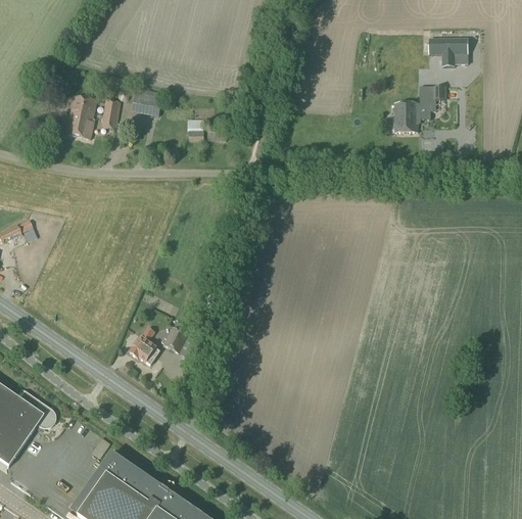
[(429,38),(430,53),(443,53),(443,65),(456,65),(455,63),(469,63),(468,38),(429,38)]
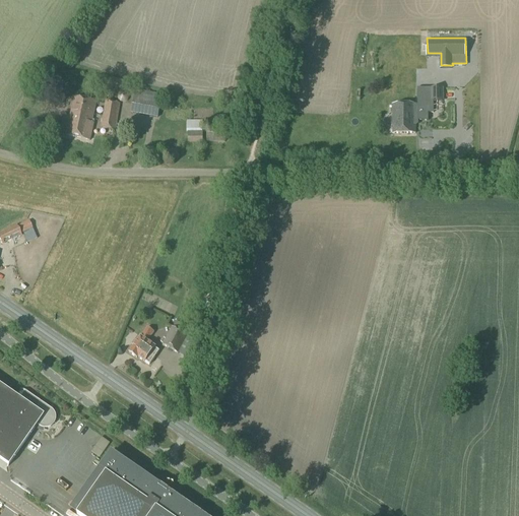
[(416,74),(416,88),(429,88),(429,74),(416,74)]
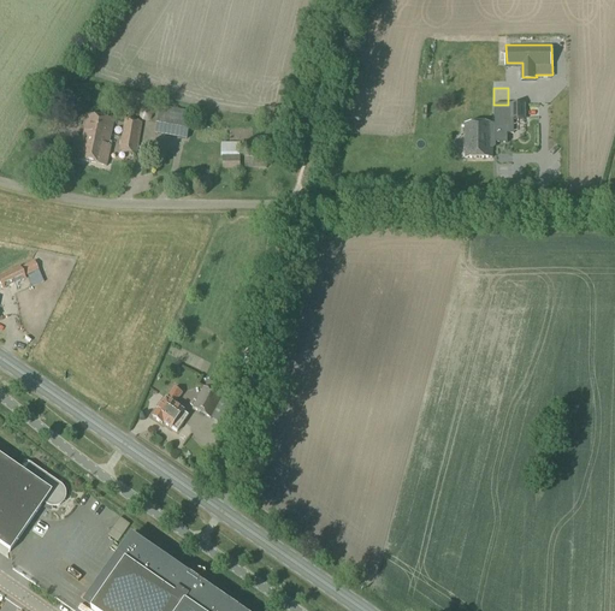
[(136,100),(149,102),(151,92),(137,90),(136,100)]
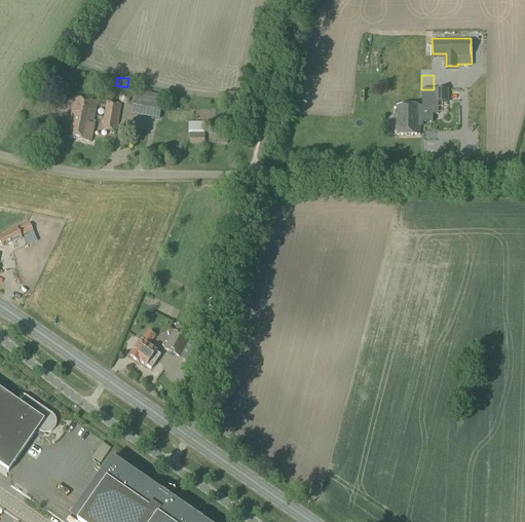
[(399,102),(399,132),(420,132),(420,119),(435,119),(435,111),(440,111),(440,99),(448,99),(448,86),(434,86),(434,99),(423,99),(423,105),(420,105),(420,102),(399,102)]
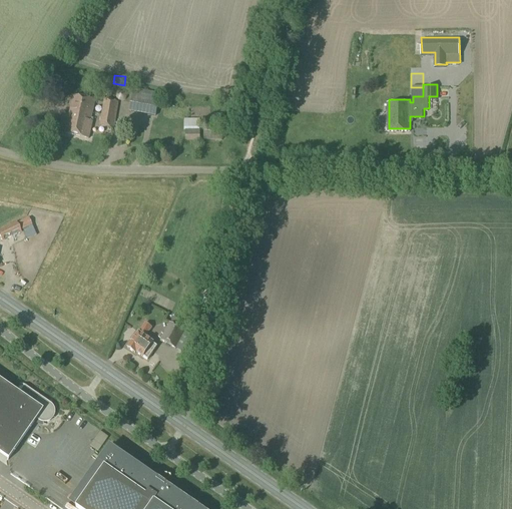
[(155,112),(158,97),(160,90),(135,85),(133,92),(130,107),(155,112)]
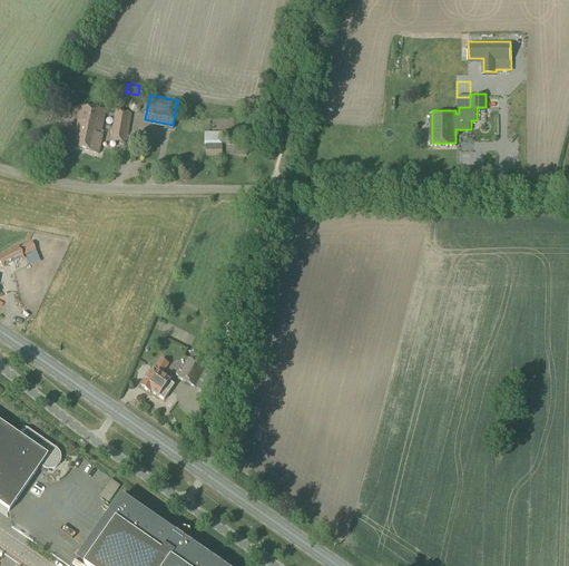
[(107,108),(82,103),(72,145),(99,150),(105,128),(102,128),(107,108)]
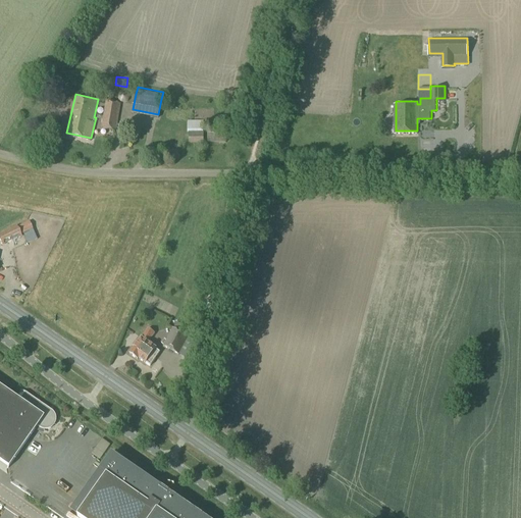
[(116,127),(120,101),(107,98),(102,124),(116,127)]
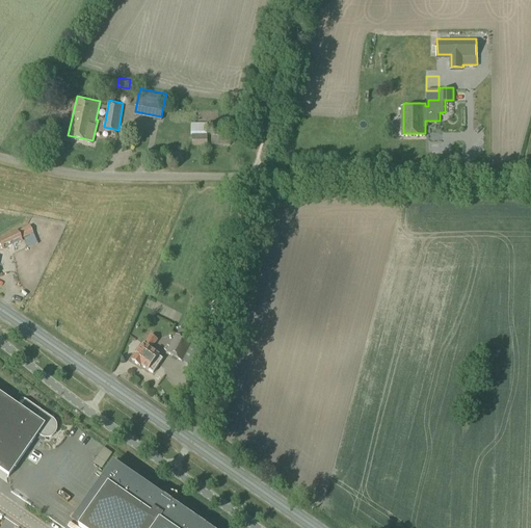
[(208,141),(208,121),(200,121),(200,122),(191,122),(192,131),(193,131),(193,141),(208,141)]
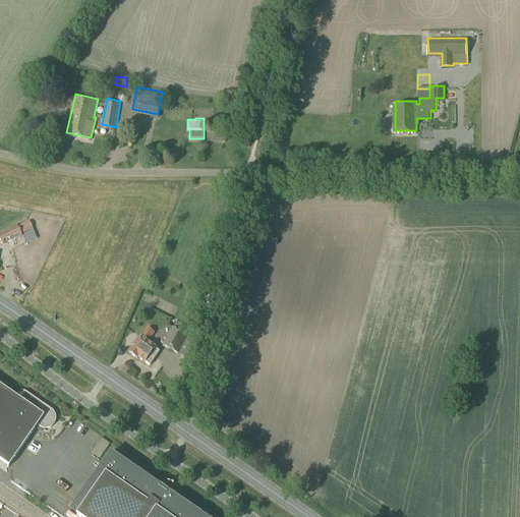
[(208,138),(226,138),(226,128),(208,128),(208,138)]
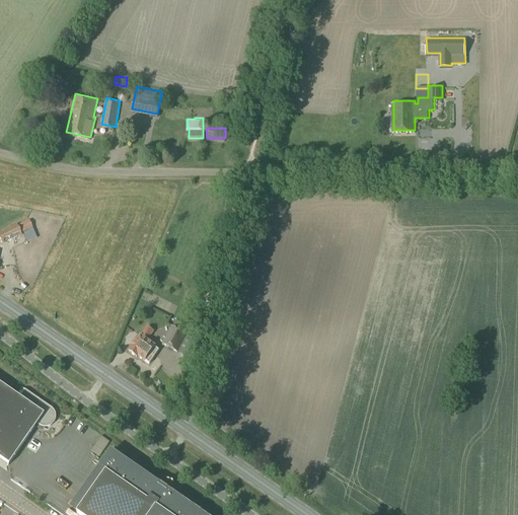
[(22,230),(33,225),(30,217),(19,222),(22,230)]
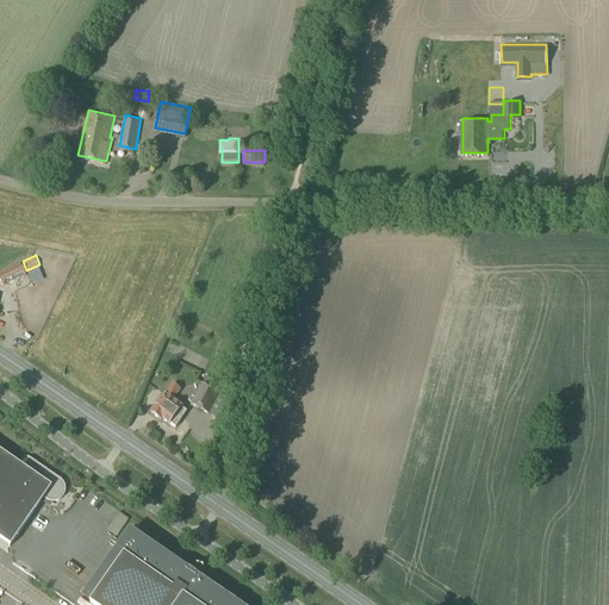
[(0,275),(4,282),(25,273),(20,262),(0,270),(0,275)]
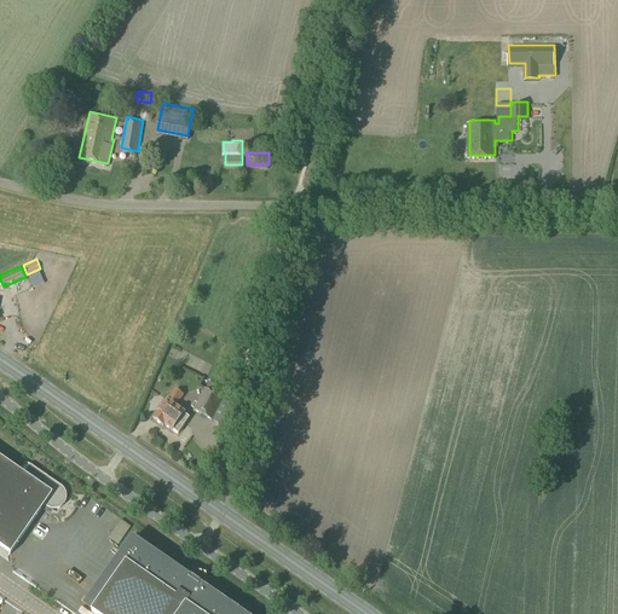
[(177,386),(169,398),(168,397),(155,416),(165,423),(166,421),(173,427),(174,426),(179,429),(190,413),(185,410),(186,409),(177,403),(184,391),(177,386)]
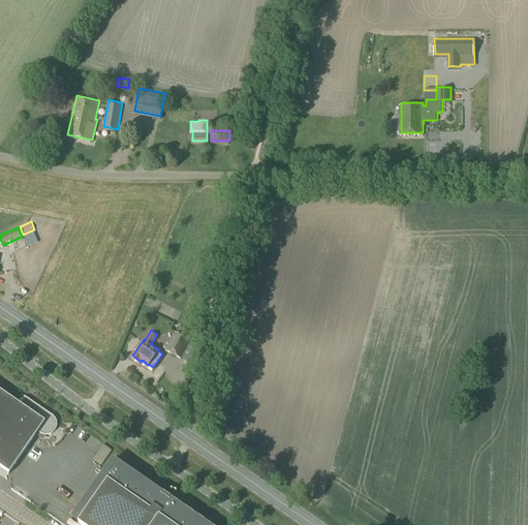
[(182,357),(192,338),(177,330),(166,347),(182,357)]
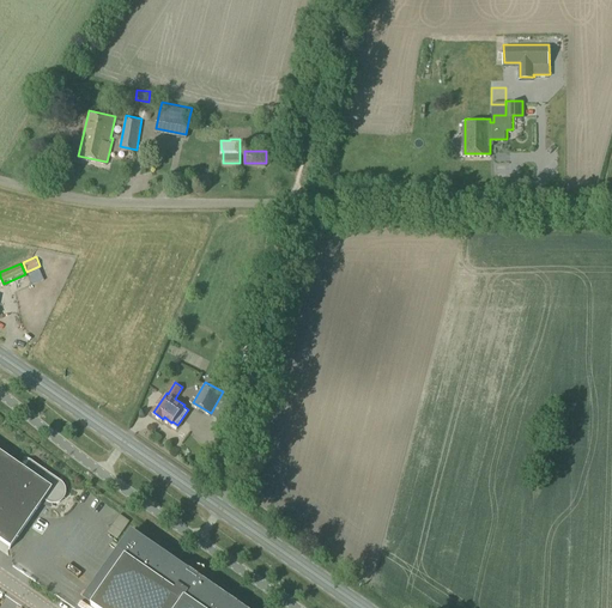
[(18,463),(0,450),(0,539),(10,546),(42,500),(42,502),(43,502),(44,503),(47,504),(48,504),(49,504),(50,504),(52,505),(52,500),(54,500),(56,500),(59,500),(60,499),(61,498),(64,497),(64,496),(65,494),(65,493),(65,492),(65,491),(65,490),(66,488),(65,487),(65,486),(65,485),(65,484),(64,482),(64,481),(62,480),(61,479),(61,478),(25,454),(18,463)]
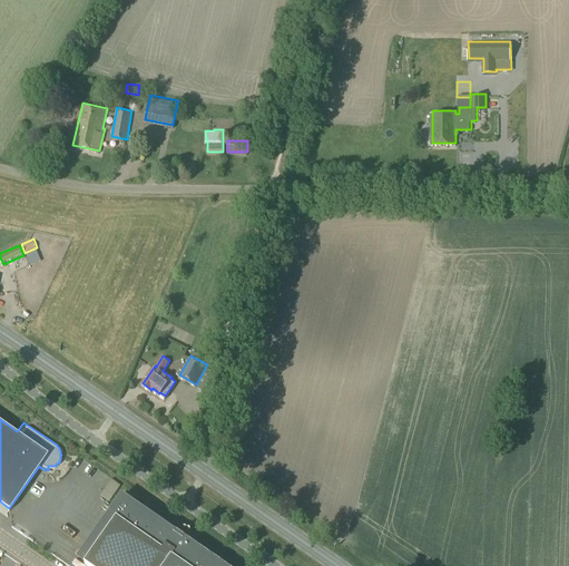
[(91,565),(172,565),(190,539),(185,536),(186,535),(177,528),(176,529),(124,493),(110,511),(117,516),(86,562),(91,565)]
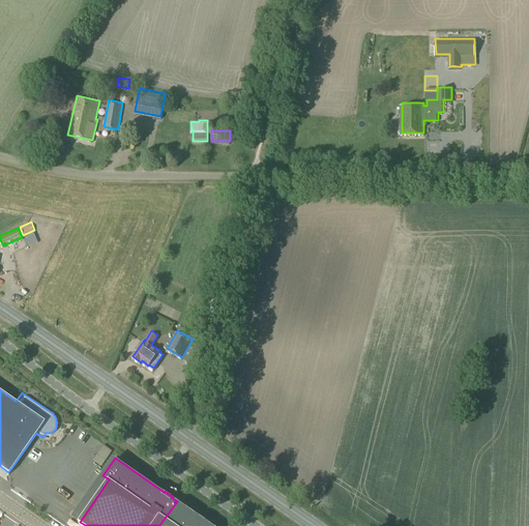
[(212,525),(206,522),(207,521),(199,515),(198,516),(177,501),(159,525),(212,525)]
